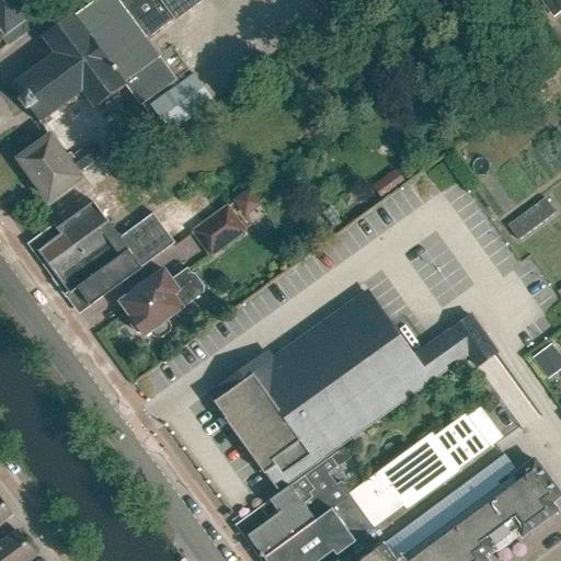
[(0,0),(0,36),(33,13),(23,0),(0,0)]
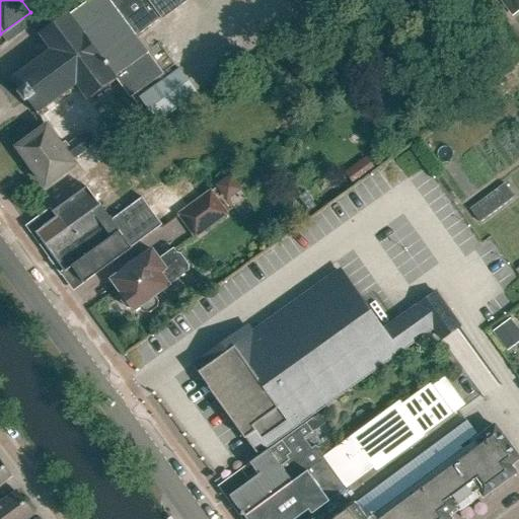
[(12,78),(17,85),(13,88),(30,110),(33,107),(39,114),(77,85),(88,101),(118,80),(131,97),(163,74),(136,36),(161,18),(162,19),(189,0),(91,0),(71,16),(68,12),(39,34),(47,45),(46,54),(12,78)]
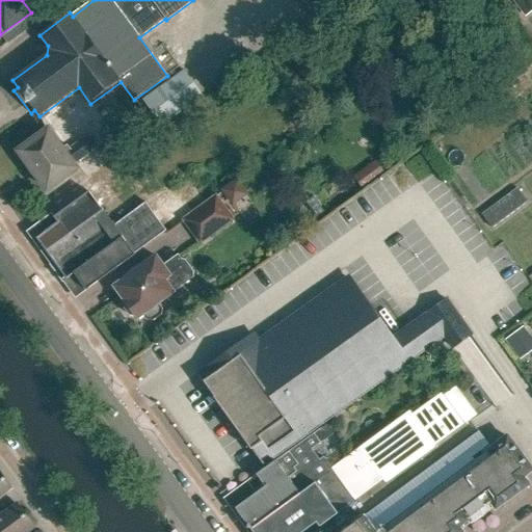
[(531,0),(512,0),(523,12),(531,4),(531,0)]
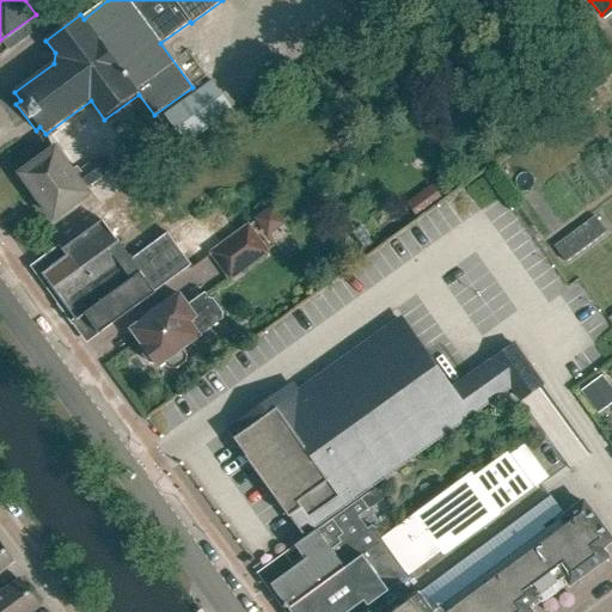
[(164,115),(185,146),(233,112),(212,81),(164,115)]
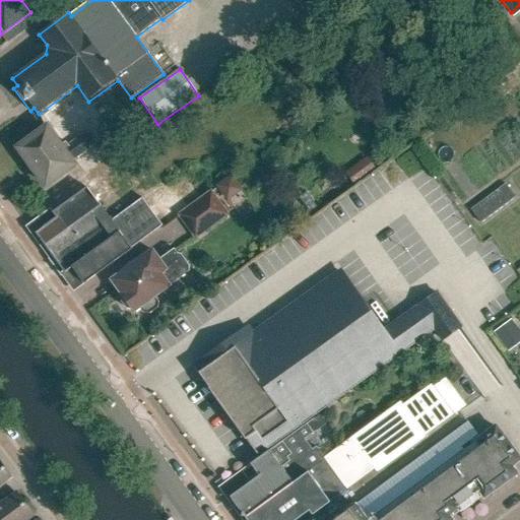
[(96,143),(87,132),(65,148),(48,125),(17,147),(46,186),(76,164),(73,160),(96,143)]
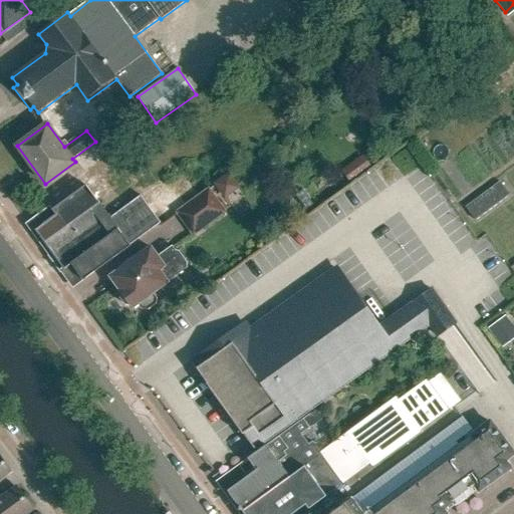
[(96,150),(78,163),(90,179),(108,166),(96,150)]
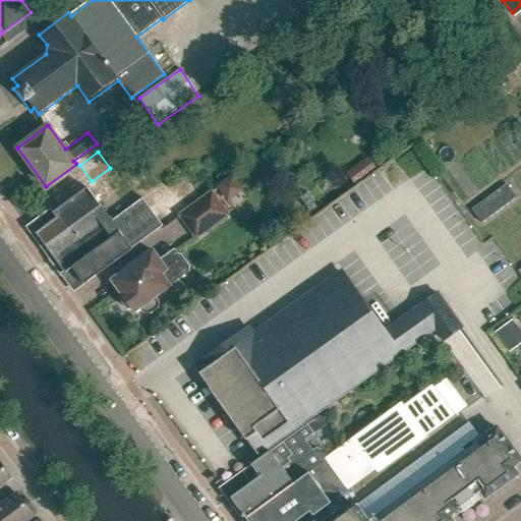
[(355,186),(377,170),(367,158),(346,173),(355,186)]
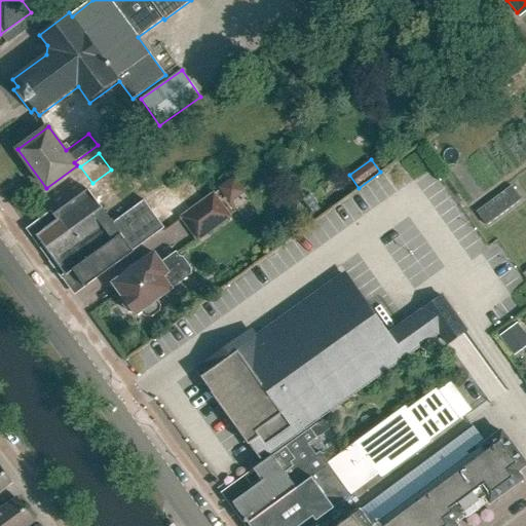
[(230,204),(246,193),(235,177),(219,188),(230,204)]
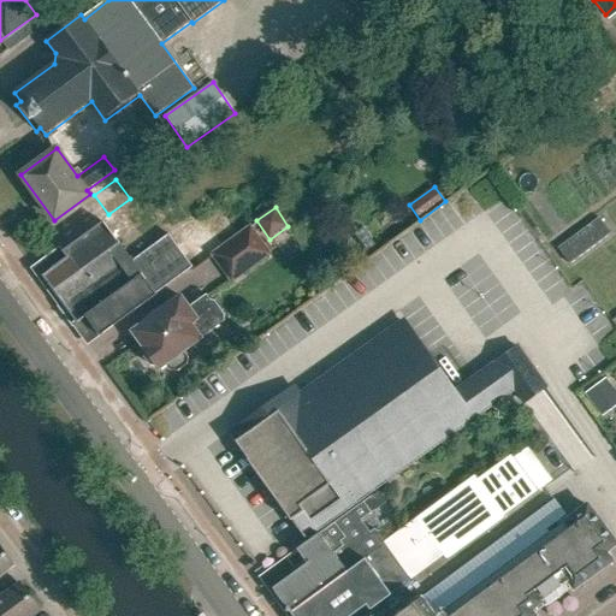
[(220,213),(206,224),(221,247),(237,235),(220,213)]
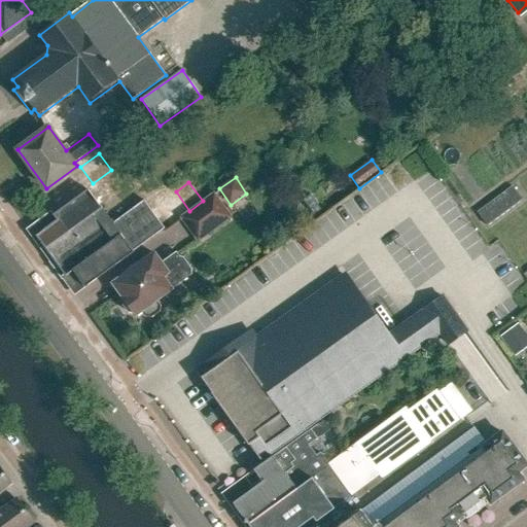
[(513,186),(477,213),(487,226),(523,201),(513,186)]
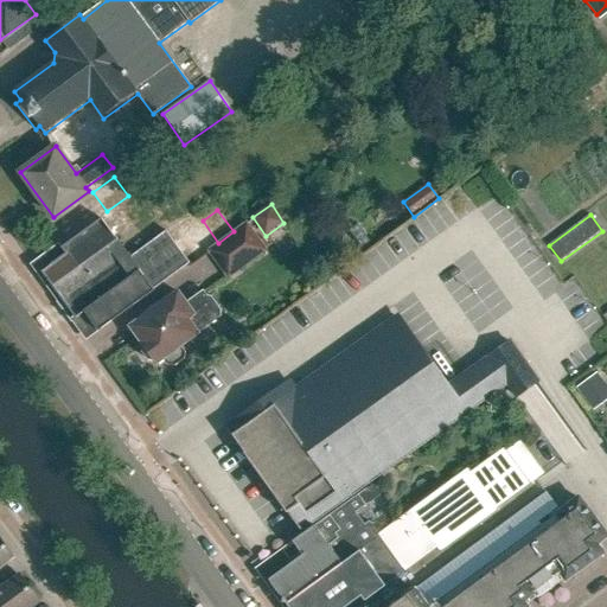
[(190,263),(166,230),(131,257),(102,218),(37,266),(75,318),(84,312),(98,331),(154,291),(154,289),(190,263)]
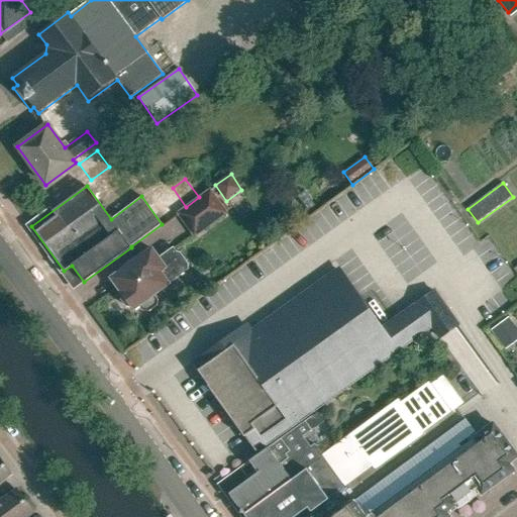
[(228,213),(210,189),(199,197),(186,207),(176,214),(194,238),(228,213)]
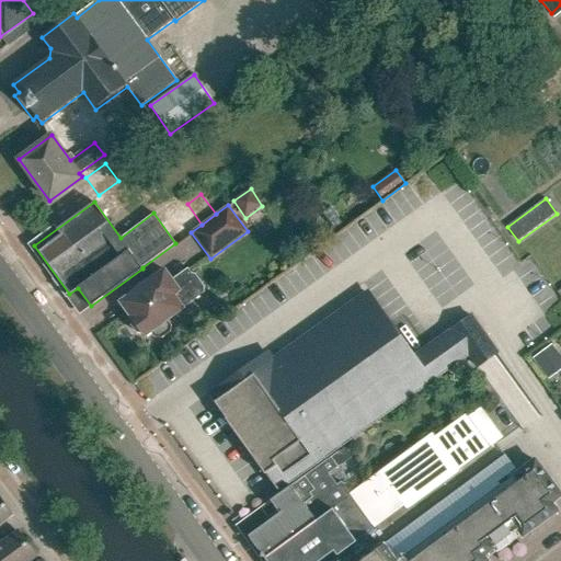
[(171,325),(167,320),(204,293),(205,287),(195,274),(192,273),(187,268),(172,279),(164,270),(121,302),(133,319),(132,325),(137,332),(144,333),(146,336),(152,331),(157,336),(162,338),(170,332),(171,325)]
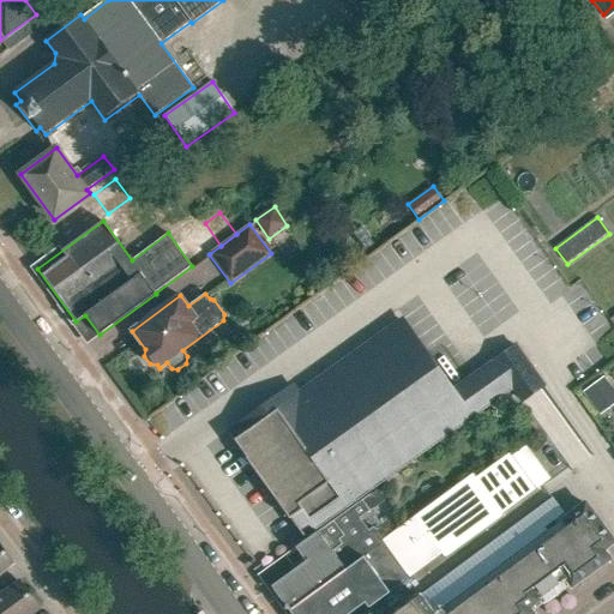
[(401,320),(234,440),(247,457),(246,457),(290,518),(304,536),(512,386),(494,361),(452,391),(401,320)]
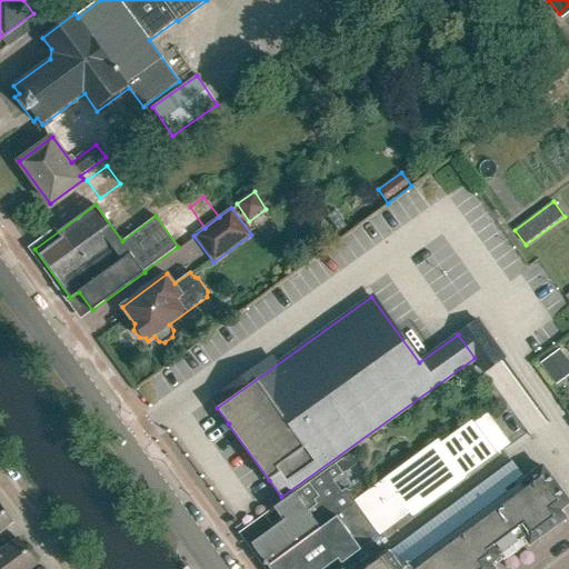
[(568,362),(559,350),(540,365),(553,381),(568,369),(568,362)]
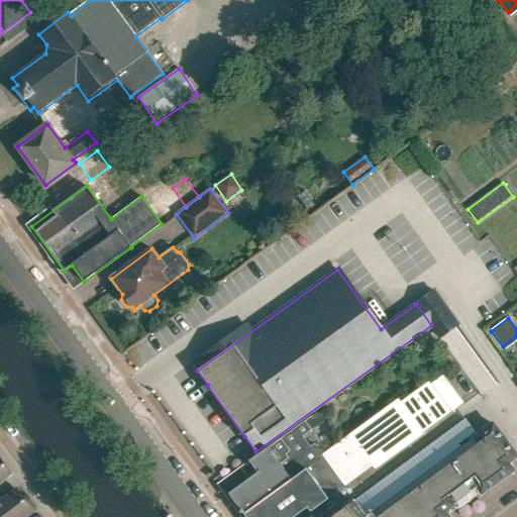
[(257,473),(229,494),(245,516),(310,516),(376,469),(379,473),(428,435),(427,434),(455,414),(432,383),(403,404),(399,398),(322,453),(314,443),(310,446),(303,436),(311,430),(305,420),(248,461),(257,473)]
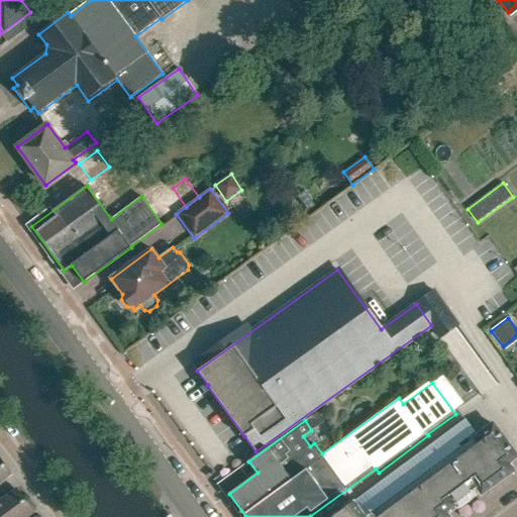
[(323,516),(319,511),(310,516),(448,516),(450,516),(448,514),(481,490),(483,492),(514,469),(509,461),(516,455),(516,454),(494,423),(478,434),(482,440),(377,516),(366,516),(354,501),(331,516),(330,516),(329,516),(328,516),(323,516)]
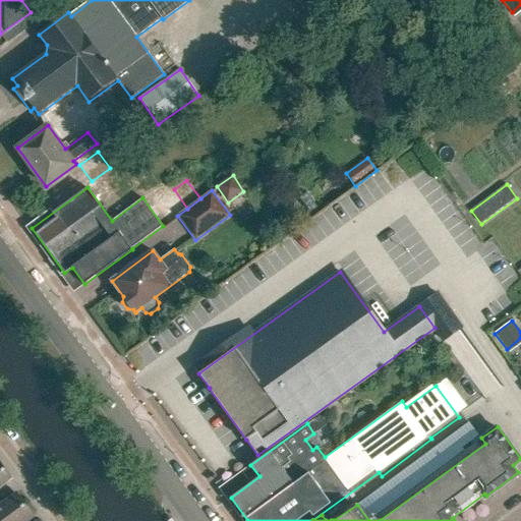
[(0,486),(12,478),(0,462),(0,486)]
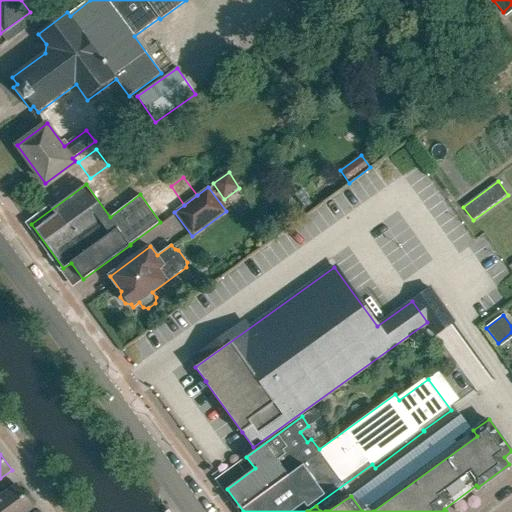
[(0,511),(27,511),(33,507),(16,485),(0,496),(0,511)]
